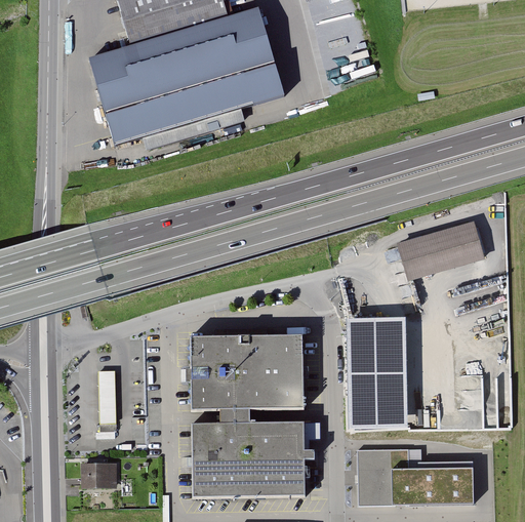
[(117,0),(130,45),(227,15),(221,0),(117,0)]
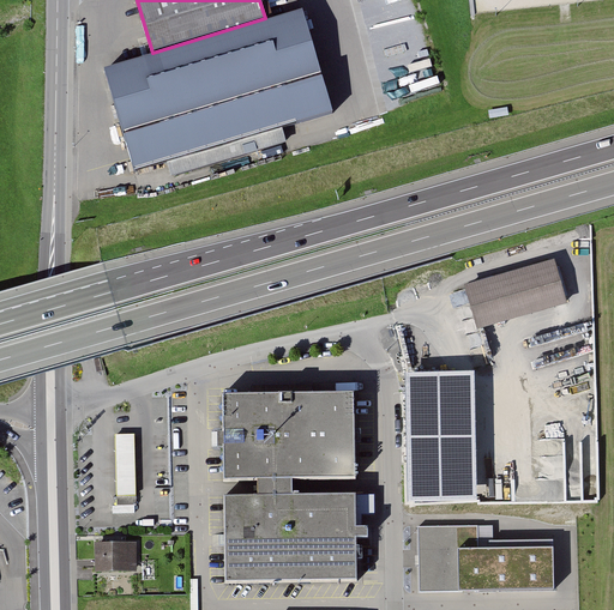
[(365,0),(374,42),(421,32),(414,0),(365,0)]
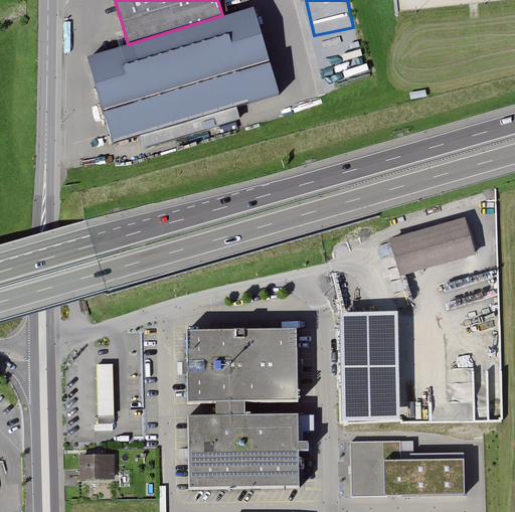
[(128,44),(88,55),(112,140),(278,93),(253,6),(222,15),(128,44)]
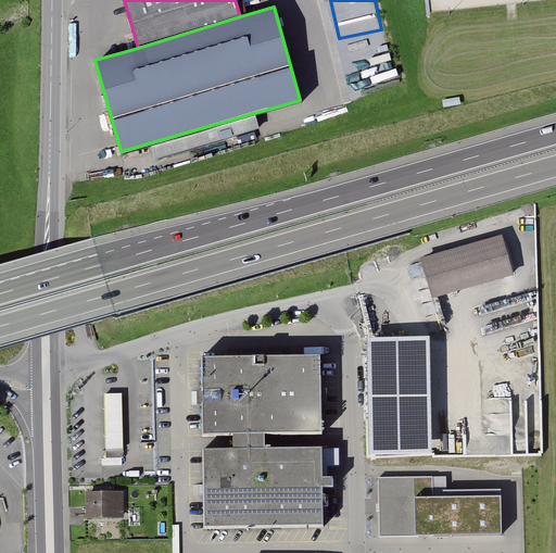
[(504,236),(421,261),(433,299),(516,274),(504,236)]
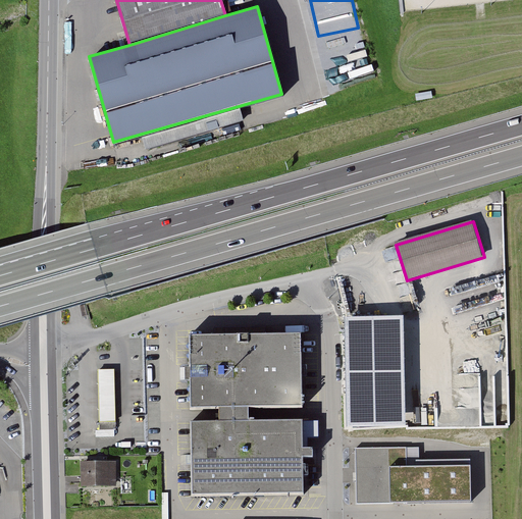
[(405,316),(344,317),(347,425),(407,424),(405,316)]
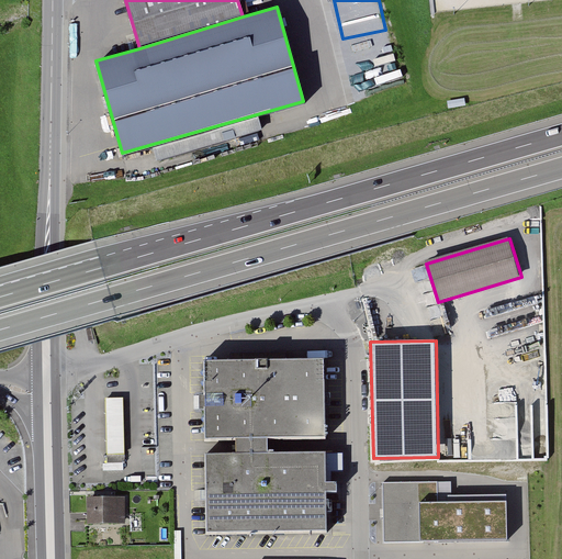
[(323,357),(202,359),(203,436),(234,436),(234,453),(205,453),(206,529),(328,528),(328,490),(336,490),(336,480),(326,480),(326,451),(268,453),(268,437),(324,436),(323,357)]
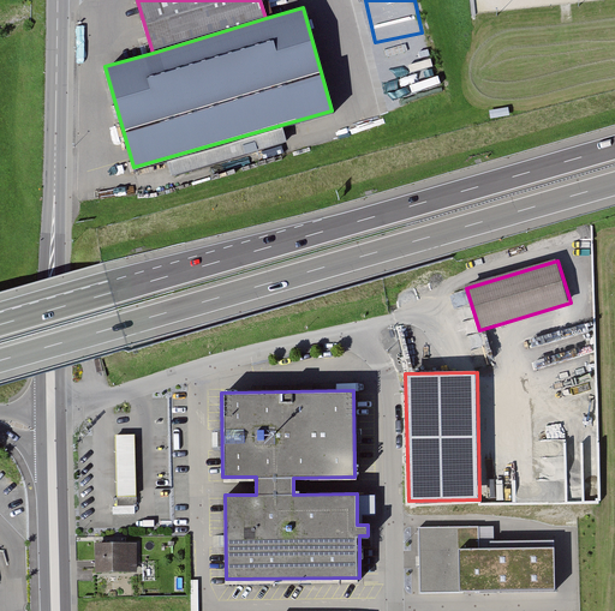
[(135,435),(115,435),(118,513),(137,511),(135,435)]
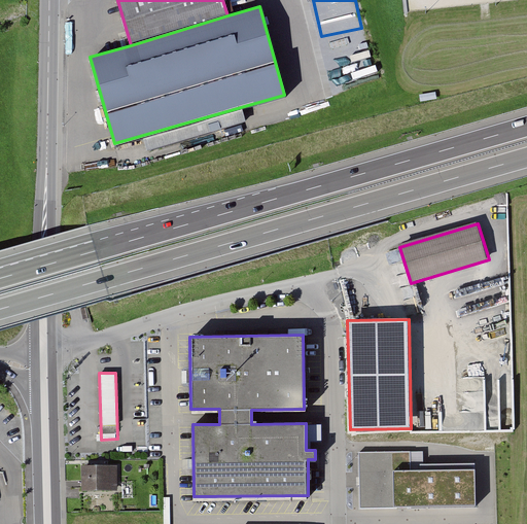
[(411,451),(360,452),(361,505),(476,503),(475,467),(411,468),(411,451)]
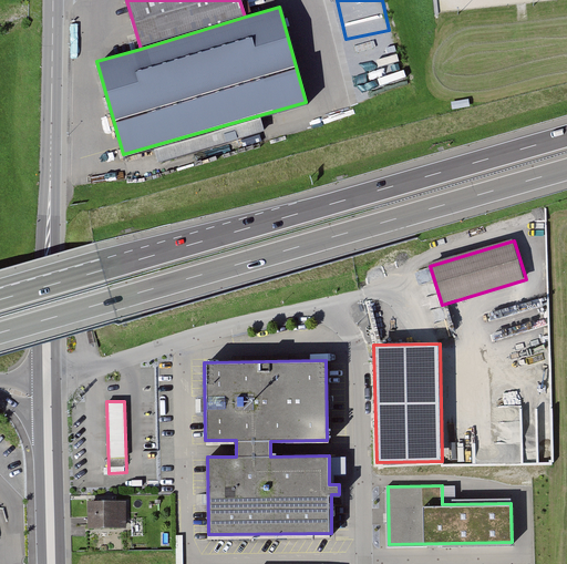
[(126,503),(91,502),(90,529),(126,530),(126,503)]
